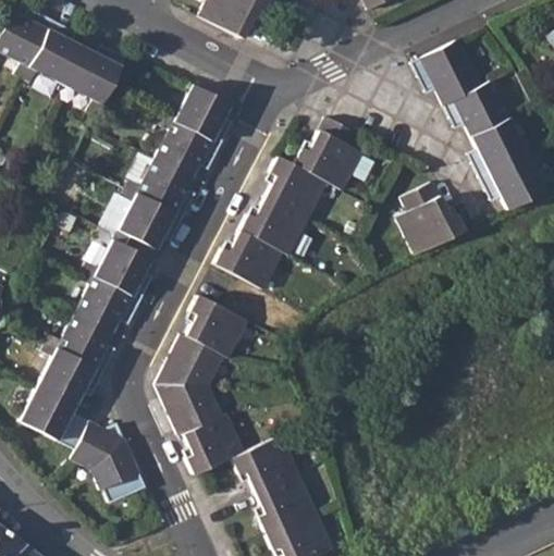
[(206,0),(198,16),(241,39),(247,26),(251,19),(259,22),(268,5),(271,0),(206,0)]
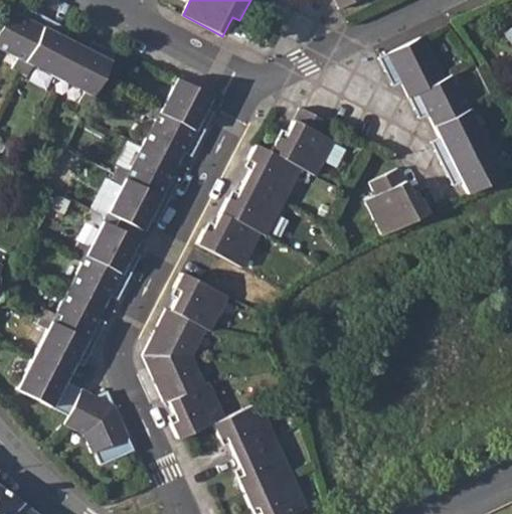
[(11,10),(0,31),(0,48),(18,58),(13,69),(21,74),(29,77),(34,67),(57,79),(86,94),(79,105),(87,109),(114,53),(102,47),(98,54),(76,43),(59,35),(63,27),(48,20),(36,13),(32,20),(11,10)]
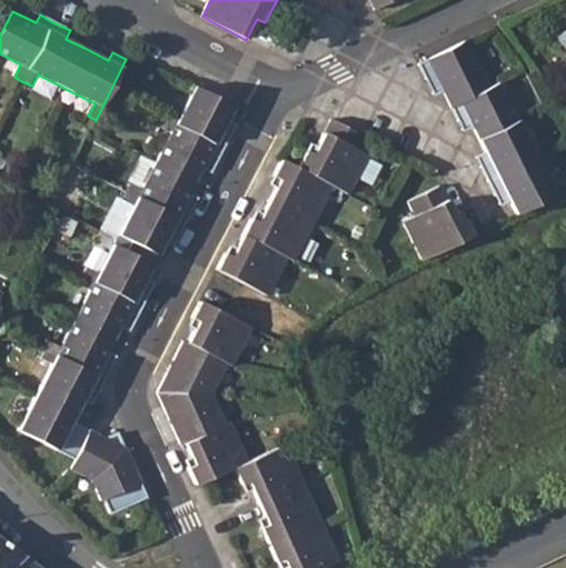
[(421,63),(429,79),(439,76),(446,90),(454,107),(462,121),(469,117),(474,126),(480,139),(487,152),(492,162),(484,166),(490,180),(498,195),(506,190),(512,201),(518,213),(557,195),(543,163),(553,158),(549,150),(545,141),(535,147),(520,118),(502,80),(493,86),(469,38),(429,58),(421,63)]
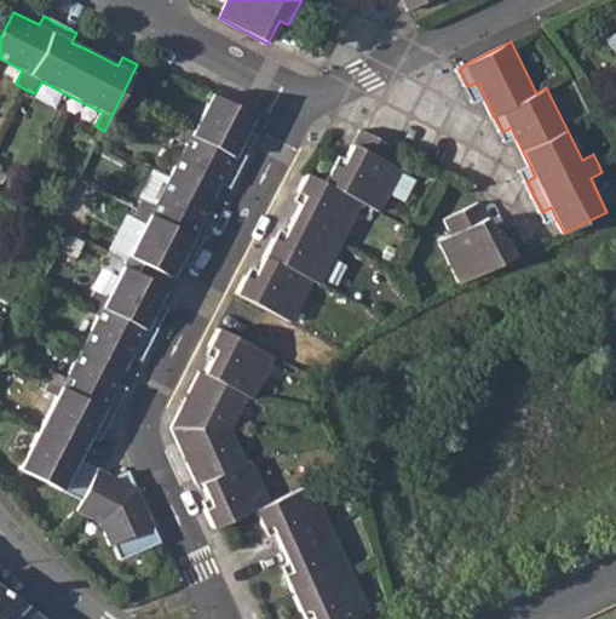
[(144,200),(140,210),(136,218),(148,224),(131,258),(173,279),(186,251),(197,257),(205,241),(213,224),(202,221),(214,198),(225,175),(236,179),(245,162),(253,145),(241,141),(254,115),(212,93),(196,127),(184,121),(179,130),(174,139),(186,145),(172,176),(156,206),(144,200)]
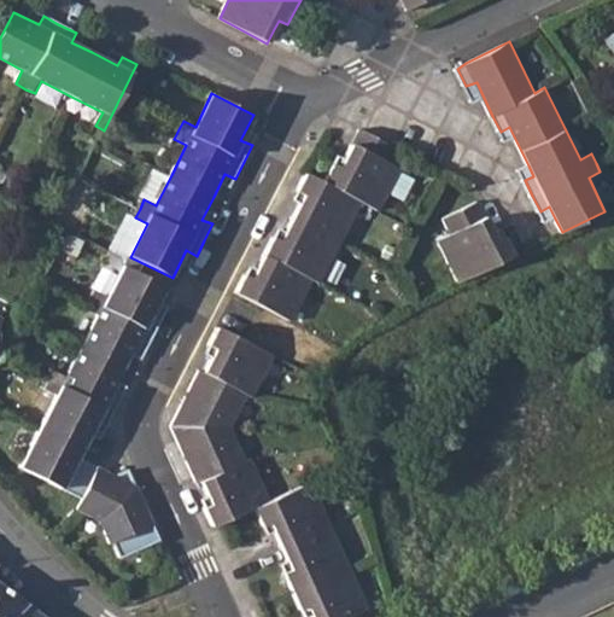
[(247,277),(238,296),(292,322),(311,283),(319,287),(340,244),(360,204),(379,214),(399,173),(387,166),(396,150),(362,132),(341,170),(333,167),(323,185),(307,176),(298,195),(304,199),(293,221),(282,243),(275,239),(264,258),(255,280),(247,277)]
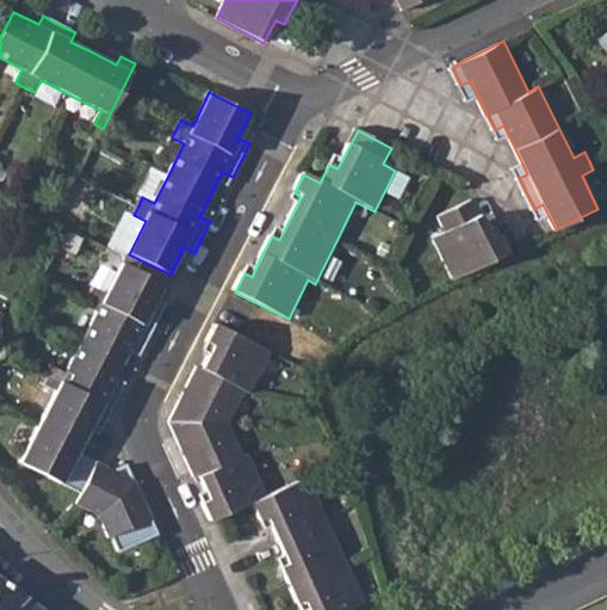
[(434,241),(453,282),(508,253),(500,235),(493,240),(488,230),(474,201),(440,217),(447,234),(434,241)]
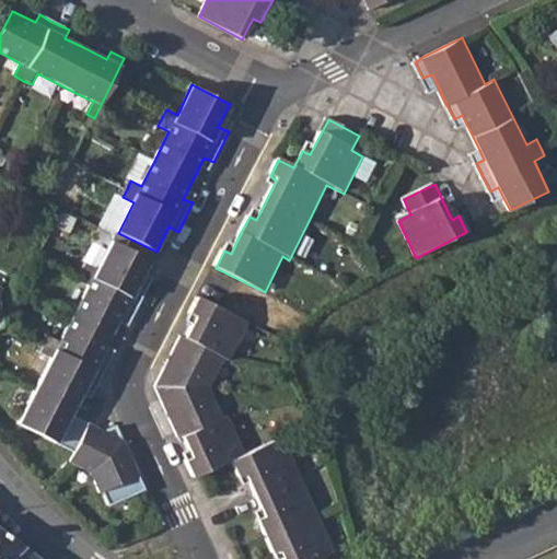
[(54,362),(41,391),(26,419),(14,415),(11,421),(77,454),(73,462),(95,473),(105,495),(108,493),(115,507),(149,490),(127,442),(92,424),(76,416),(79,409),(89,388),(99,393),(102,386),(105,379),(113,363),(104,359),(114,337),(125,315),(135,321),(142,306),(150,290),(140,286),(151,264),(113,245),(99,274),(88,268),(83,277),(79,284),(90,291),(77,318),(62,345),(51,339),(47,349),(44,356),(54,362)]
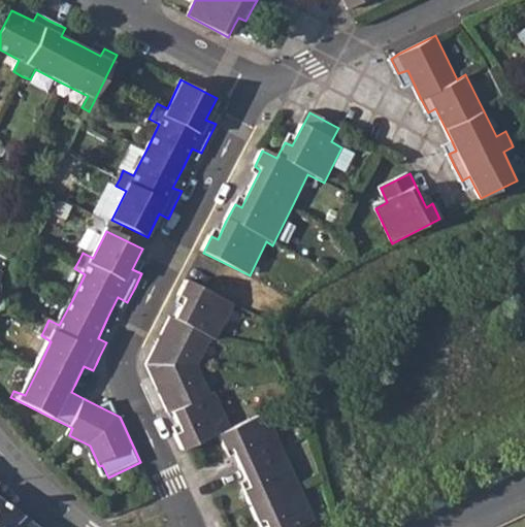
[(0,315),(0,316),(14,288),(0,280),(0,278),(4,272),(0,269),(0,315)]
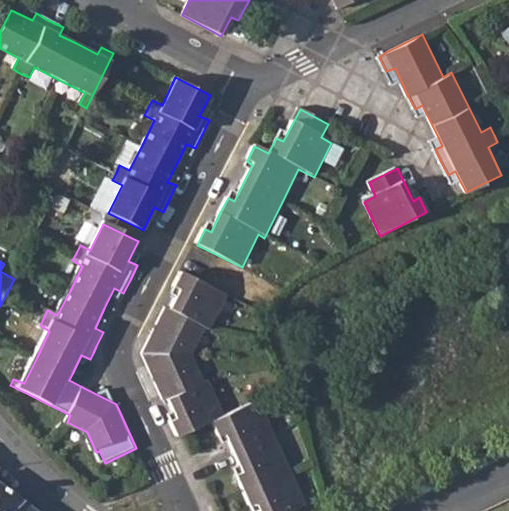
[(145,354),(145,355),(160,388),(165,400),(171,398),(179,417),(172,420),(179,435),(188,431),(213,421),(220,435),(227,433),(235,452),(244,472),(238,474),(245,490),(251,504),(258,501),(262,510),(292,510),(307,504),(291,468),(275,433),(259,400),(230,413),(214,377),(210,379),(196,347),(207,326),(211,327),(227,295),(182,272),(175,288),(180,291),(172,308),(168,307),(145,354)]
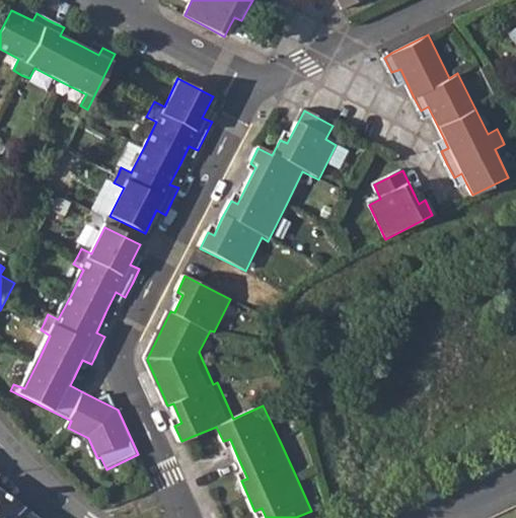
[(0,517),(40,517),(4,492),(0,489),(0,517)]
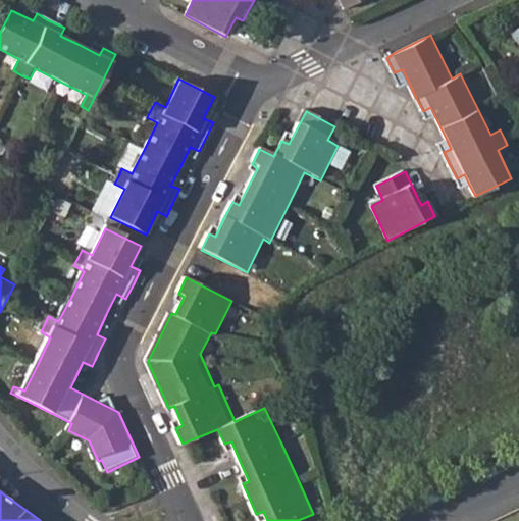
All buildings are outlined.
